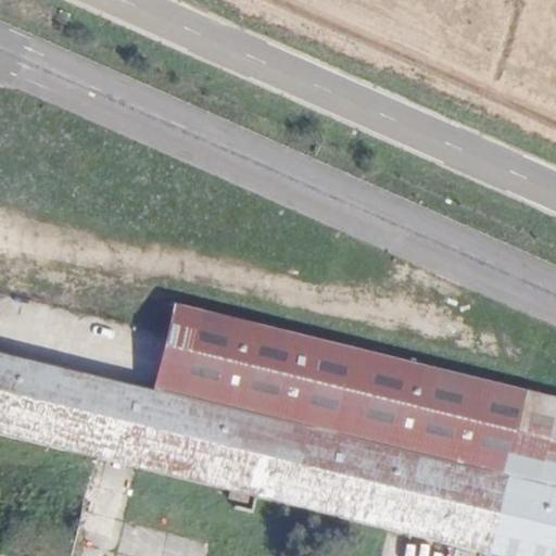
[(65,276),(110,288),(117,257),(73,245),(65,276)]
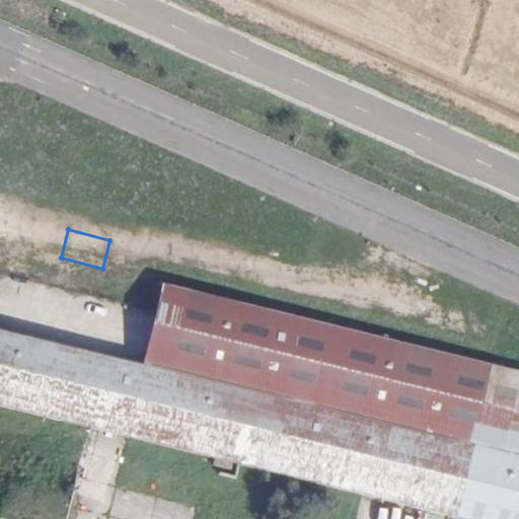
[(4,283),(0,300),(0,307),(22,313),(28,288),(4,283)]
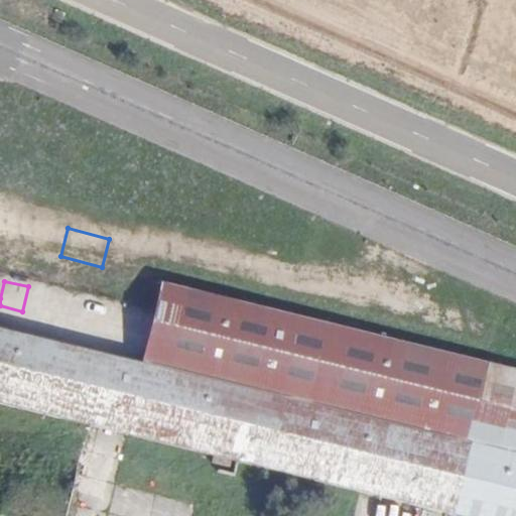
[(515,515),(515,368),(160,282),(141,363),(0,329),(0,400),(486,515),(515,515)]
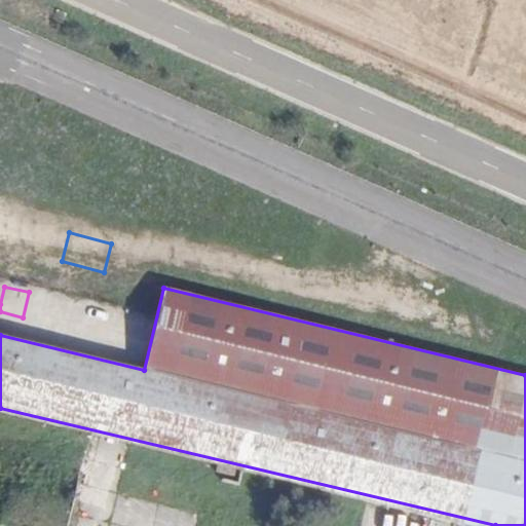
[(106,506),(116,459),(81,452),(71,499),(106,506)]
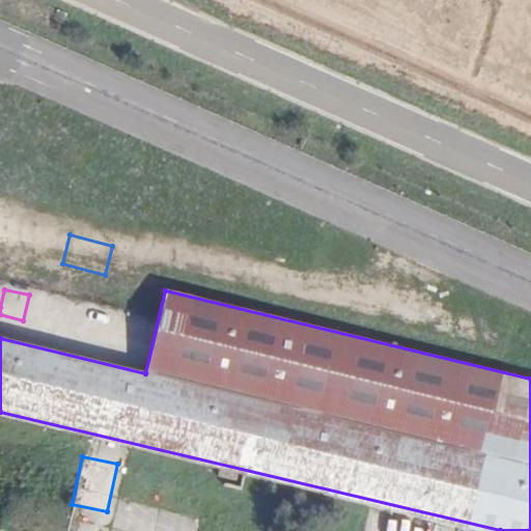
[(128,530),(147,530),(155,510),(129,501),(119,528),(128,530)]
